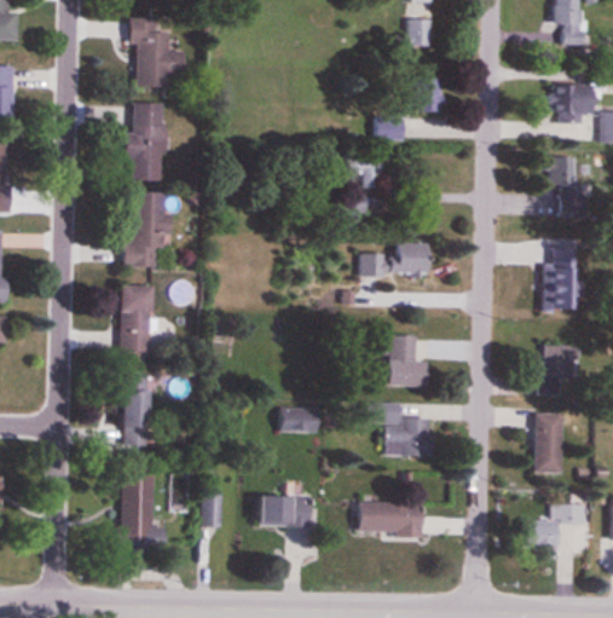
[(11,0),(0,0),(0,41),(12,42),(11,0)]
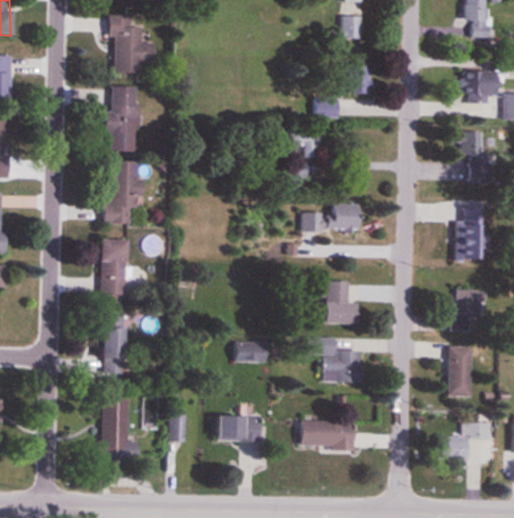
[(464,0),(464,19),(472,20),(471,38),(488,39),(488,0),(464,0)]
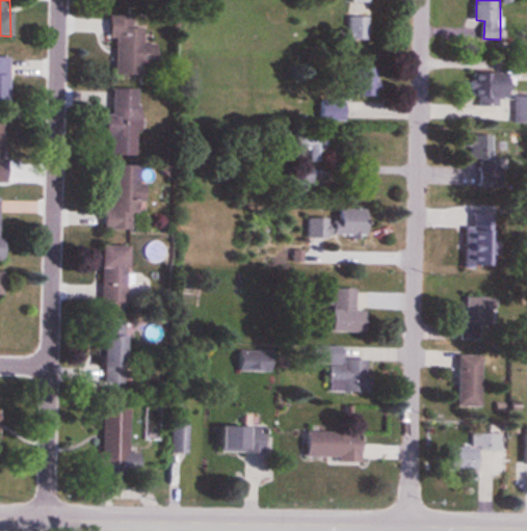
[(372,17),(350,17),(350,41),(372,41),(372,17)]
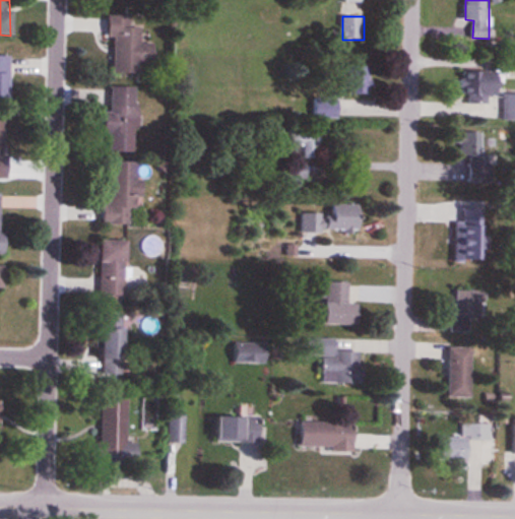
[(115,38),(115,74),(153,74),(153,42),(142,42),(142,26),(131,26),(131,20),(108,20),(108,38),(115,38)]
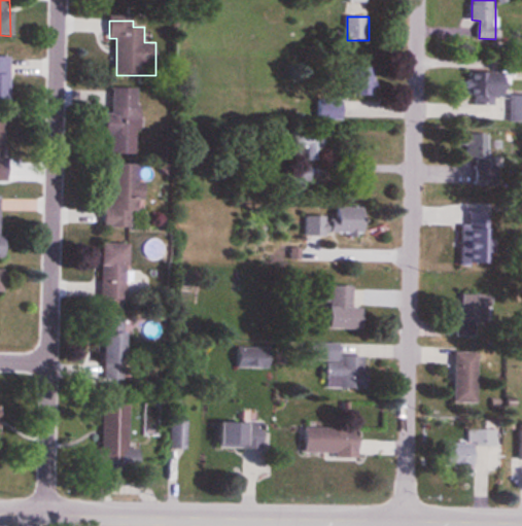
[(10,58),(0,58),(0,101),(10,101),(10,58)]
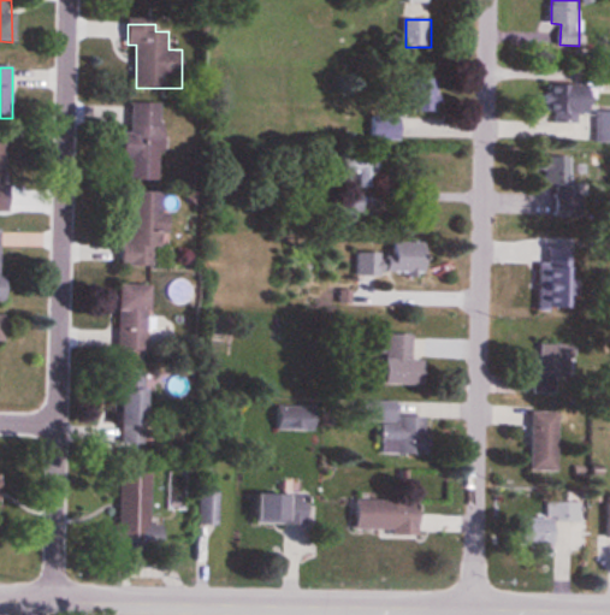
[(409,111),(438,111),(438,77),(409,77),(409,111)]
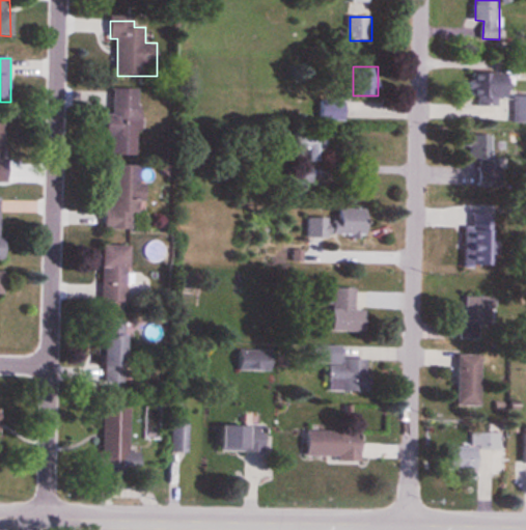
[(474,105),(507,105),(507,73),(474,73),(474,105)]
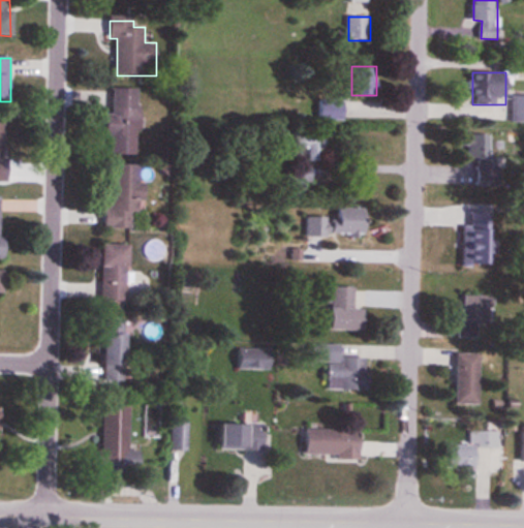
[(141,88),(114,88),(114,114),(110,114),(109,156),(140,156),(141,88)]
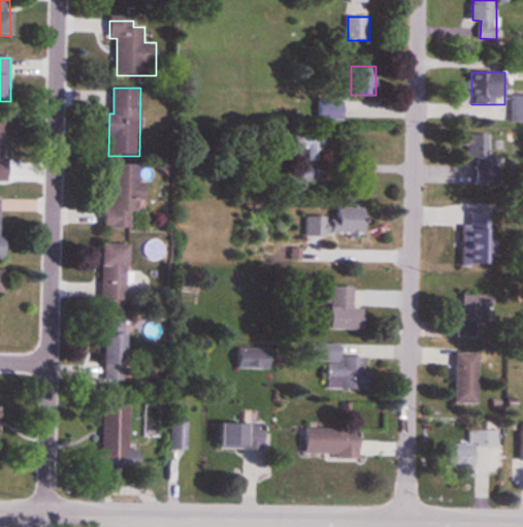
[(522,95),(513,95),(513,122),(522,122),(522,95)]
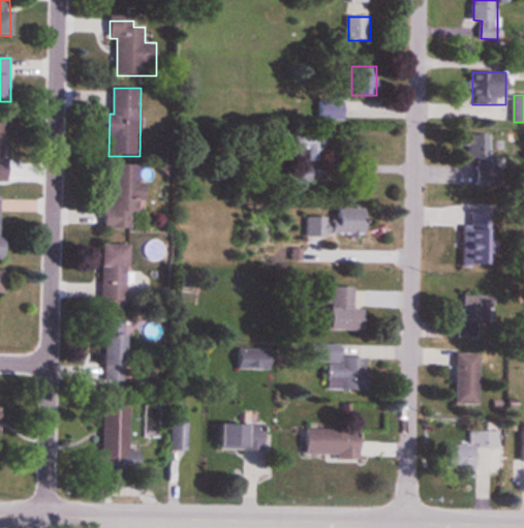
[(344,100),(321,100),(321,120),(344,120),(344,100)]
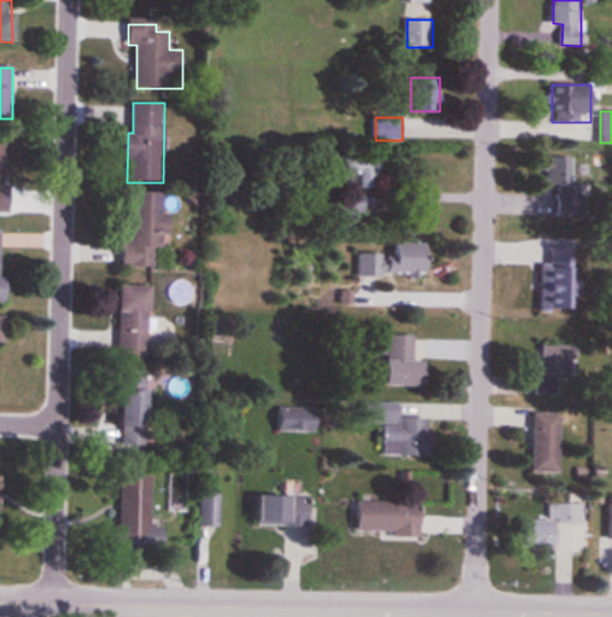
[(0,213),(10,213),(11,143),(0,143),(0,213)]
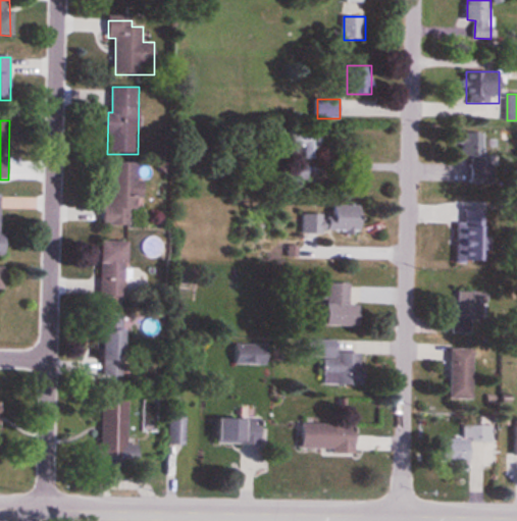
[(472,156),(472,176),(493,176),(493,154),(486,154),(485,133),(462,133),(462,156),(472,156)]
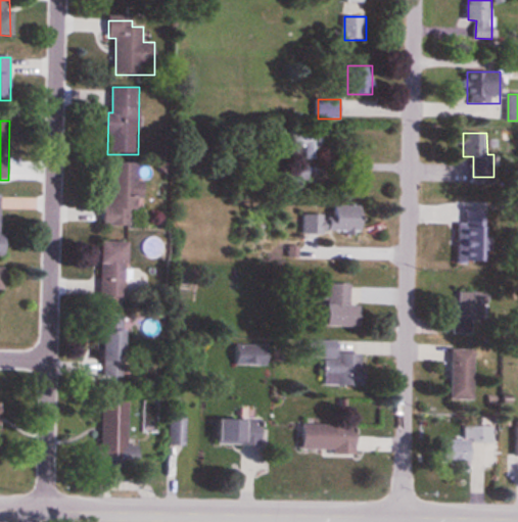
[(321,136),(297,136),(297,150),(308,150),(308,158),(321,158),(321,136)]
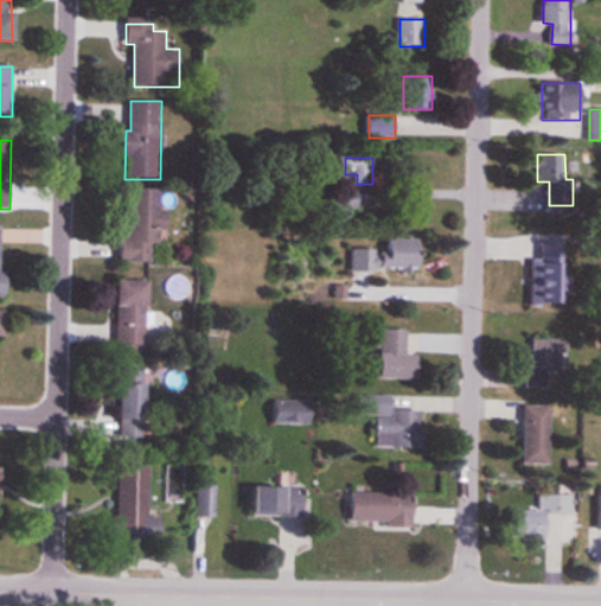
[(122,189),(120,263),(162,265),(164,190),(122,189)]
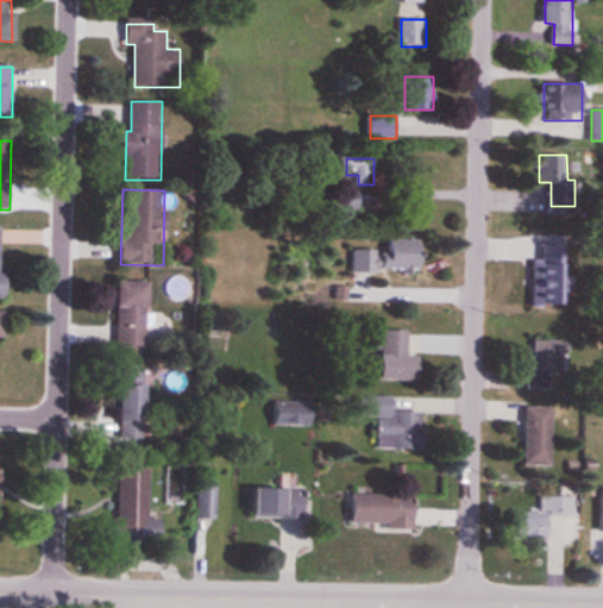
[(340,192),(340,211),(372,211),(372,192),(340,192)]
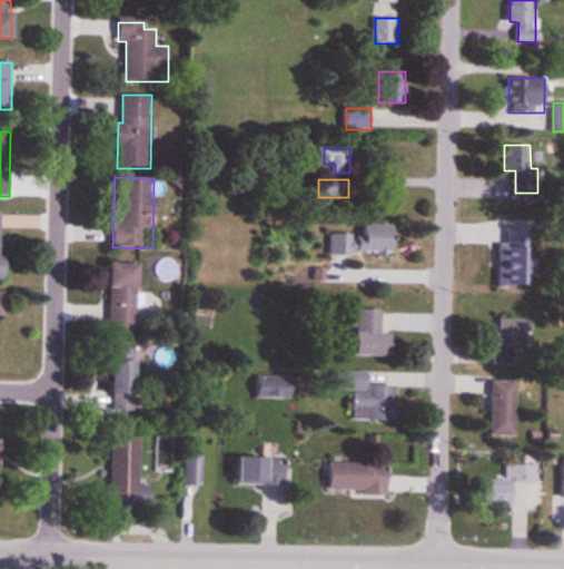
[(364,234),(333,234),(333,254),(393,255),(394,224),(364,224),(364,234)]
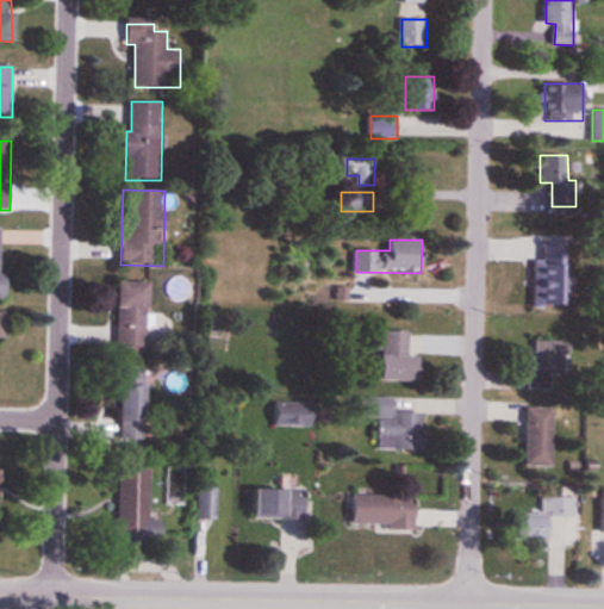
[(567,305),(566,242),(534,242),(535,305),(567,305)]
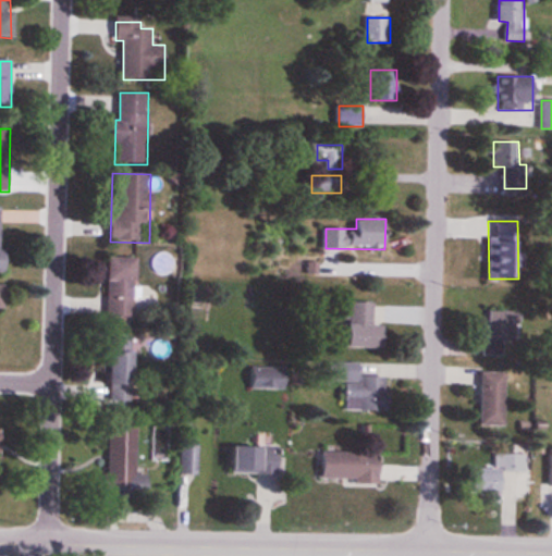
[(108,317),(136,317),(136,257),(108,257),(108,317)]
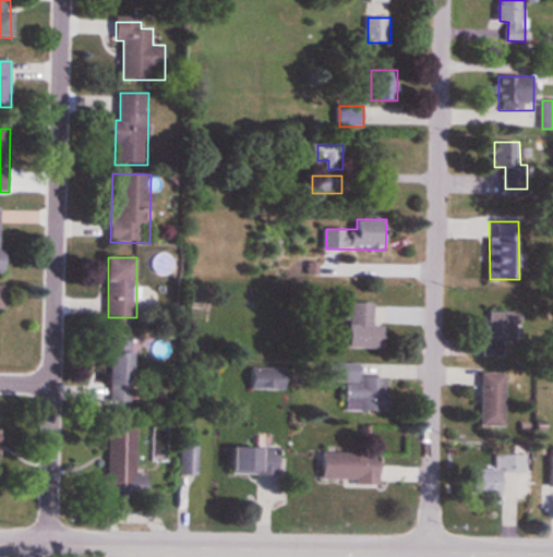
[(383,349),(383,325),(375,325),(375,303),(349,303),(348,349),(383,349)]
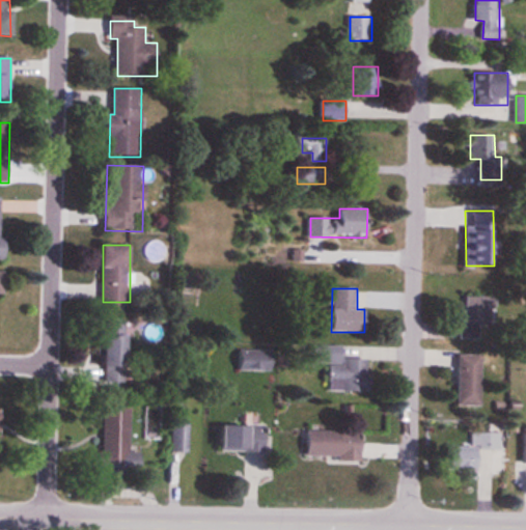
[(467,330),(498,330),(498,296),(467,296),(467,330)]
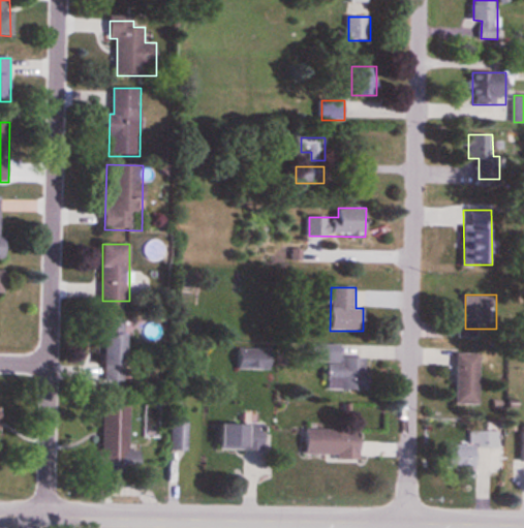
[(104,380),(125,380),(126,320),(101,320),(101,365),(104,365),(104,380)]
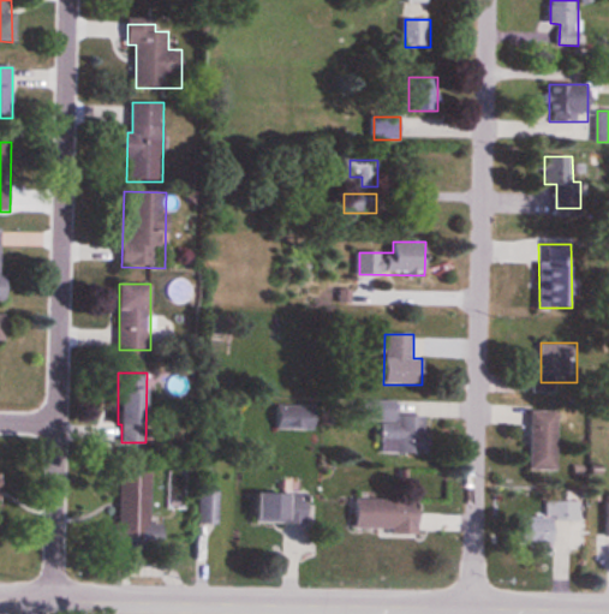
[(396,401),(359,400),(359,422),(382,422),(382,454),(427,455),(428,417),(396,417),(396,401)]
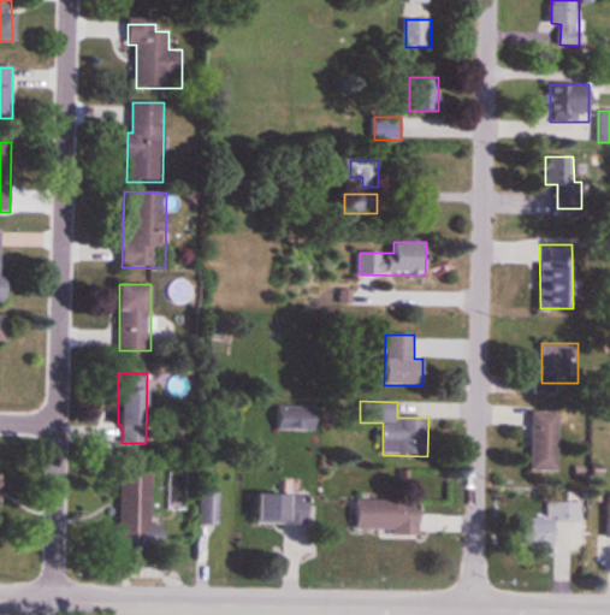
[(317,404),(278,404),(278,432),(317,432),(317,404)]
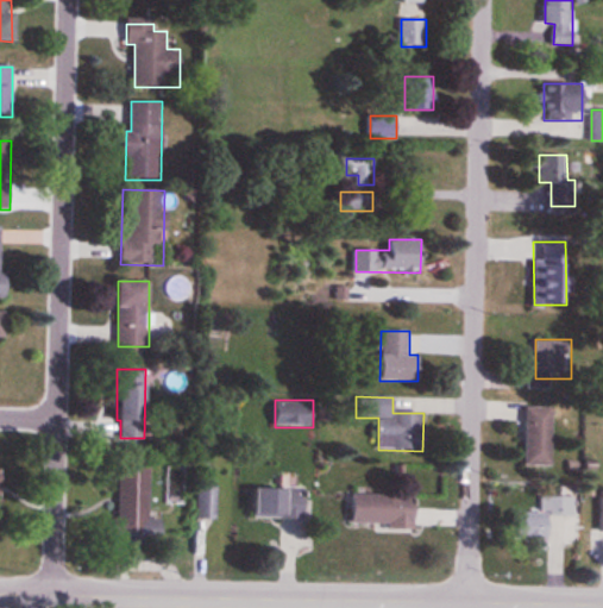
[(526,468),(552,468),(552,409),(526,409),(526,468)]
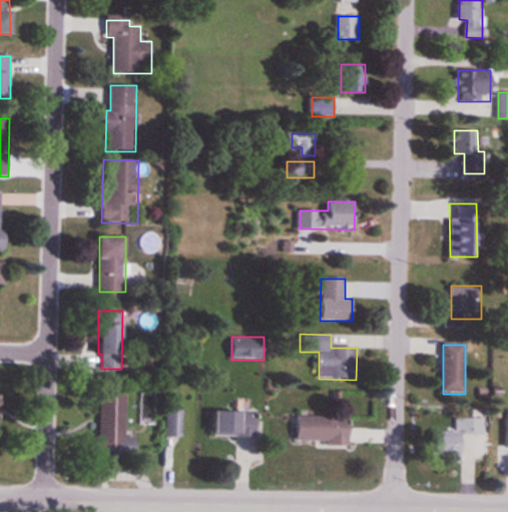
[(136,435),(126,435),(126,394),(99,393),(97,458),(135,459),(136,435)]
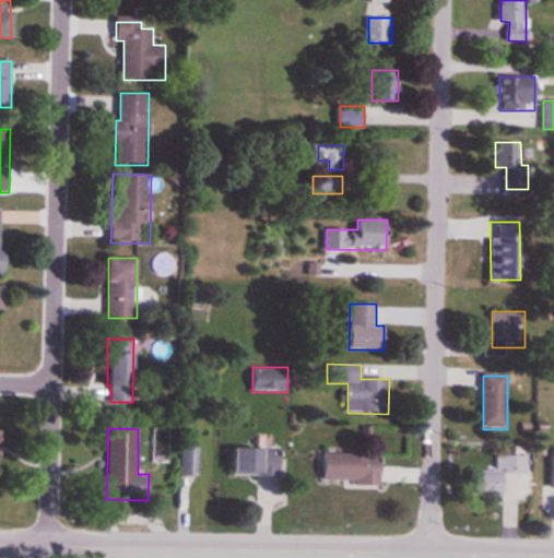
[(231,475),(279,476),(279,447),(231,446),(231,475)]
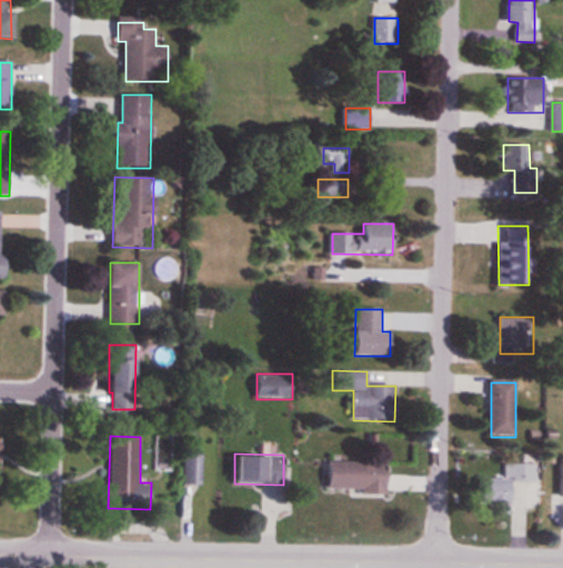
[(187,484),(203,484),(203,457),(187,457),(187,484)]
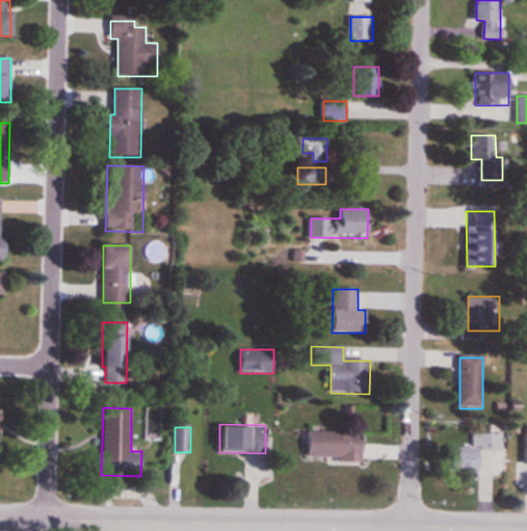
[(362,459),(362,432),(308,432),(308,459),(362,459)]
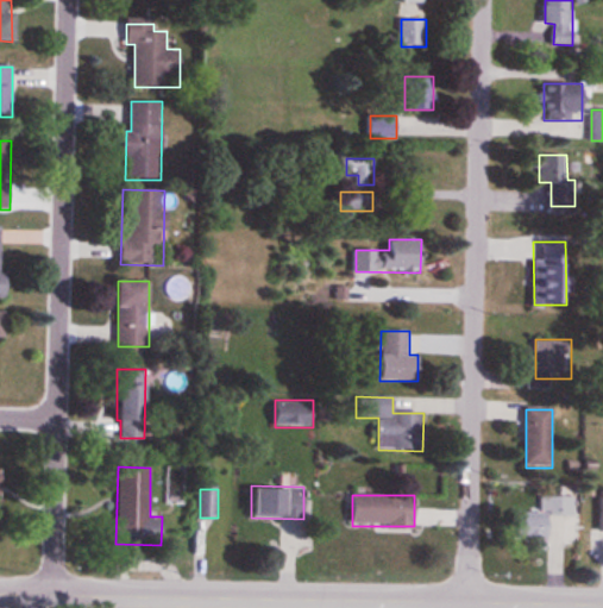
[(516,513),(516,551),(548,550),(548,516),(578,515),(578,497),(544,497),(544,513),(516,513)]
